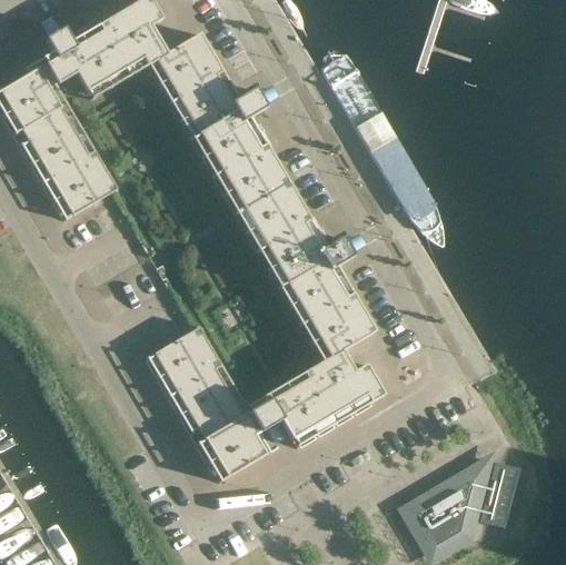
[(29,72),(0,89),(0,108),(17,137),(41,178),(66,219),(113,190),(119,187),(95,146),(70,105),(58,83),(78,71),(93,98),(132,75),(150,65),(169,51),(154,25),(165,18),(154,0),(139,0),(102,22),(98,16),(90,20),(91,21),(78,29),(81,35),(73,39),(66,27),(62,29),(56,18),(46,25),(51,36),(47,38),(55,50),(42,57),(26,67),(29,72)]
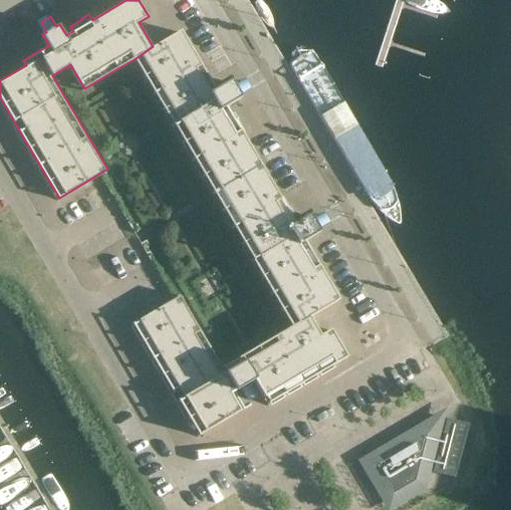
[(182,29),(153,46),(136,58),(214,191),(261,164),(242,131),(247,129),(240,116),(241,115),(237,108),(231,112),(227,105),(242,96),(240,92),(249,87),(243,77),(234,83),(232,79),(217,88),(182,29)]
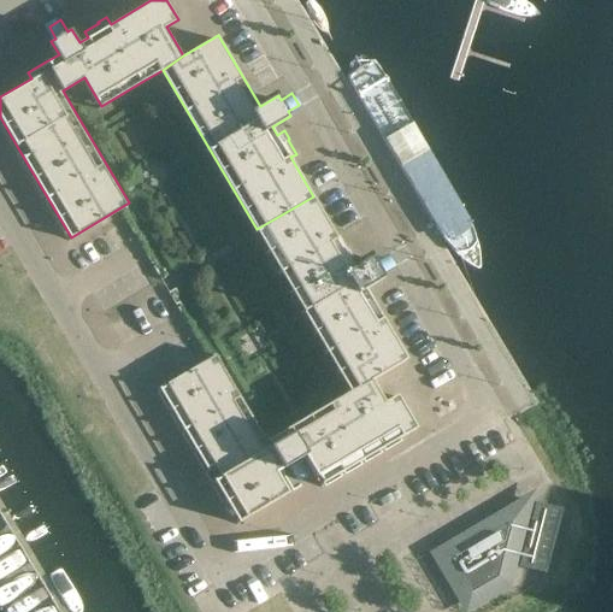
[(336,235),(313,196),(257,229),(352,389),(373,378),(408,358),(366,287),(384,276),(382,271),(394,265),(387,253),(376,260),(372,256),(354,266),(349,258),(357,254),(352,245),(351,246),(342,231),(336,235)]
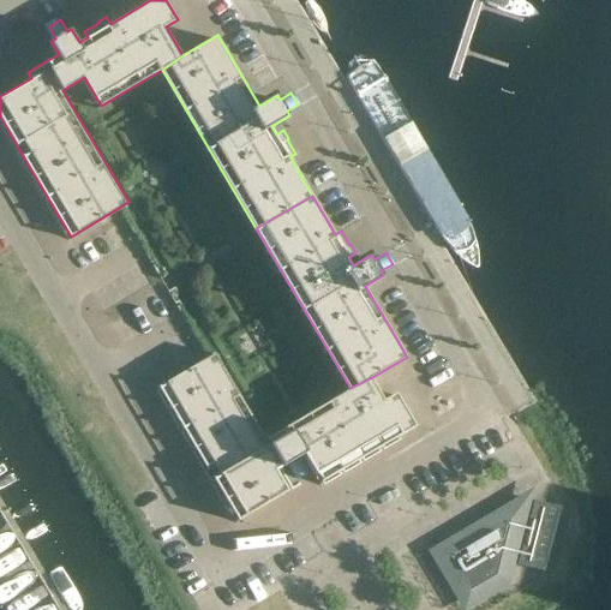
[(268,437),(217,351),(159,386),(238,519),(295,485),(285,465),(305,452),(324,483),(403,436),(402,434),(417,425),(397,392),(384,399),(372,377),(351,388),(268,437)]
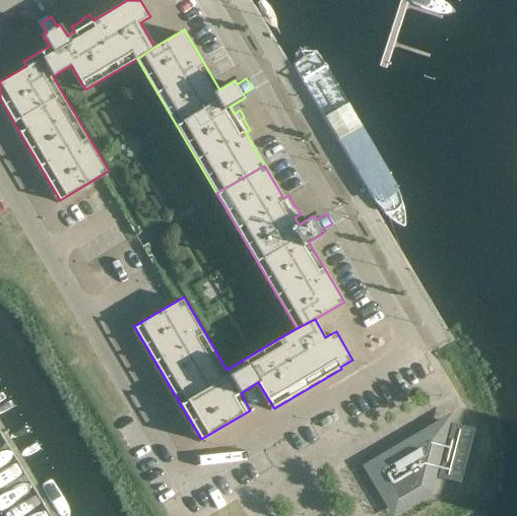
[(380,453),(364,462),(379,489),(384,486),(397,507),(429,489),(434,469),(441,471),(440,474),(462,479),(476,426),(454,421),(453,422),(453,425),(445,423),(446,421),(383,458),(380,453)]
